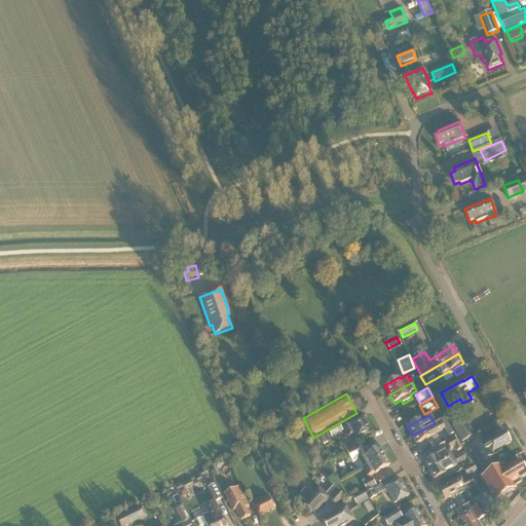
[(372,431),(364,417),(343,429),(348,438),(353,435),(357,440),(372,431)]
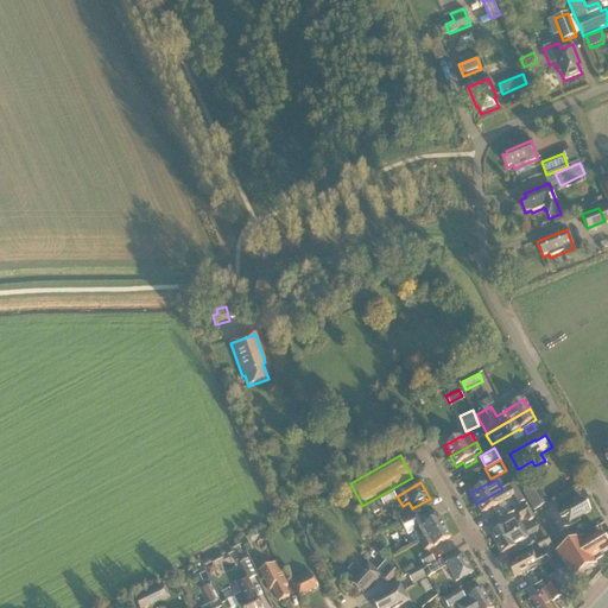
[(524,493),(534,512),(549,504),(538,485),(524,493)]
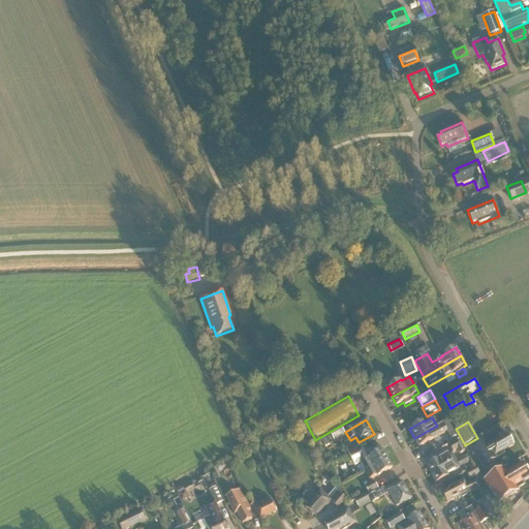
[(437,426),(414,438),(419,447),(434,439),(434,438),(446,431),(442,423),(437,426)]
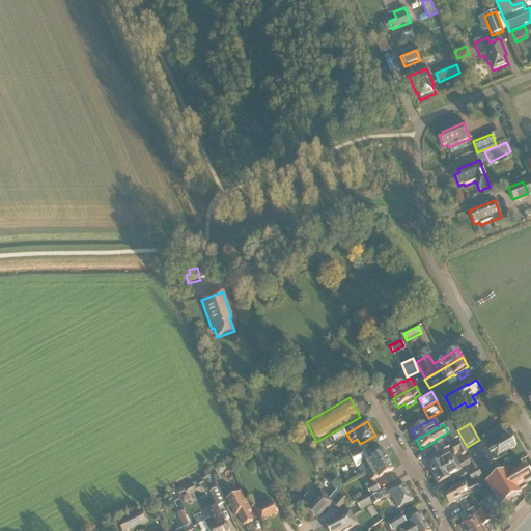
[(331,435),(335,442),(346,436),(341,427),(331,435)]
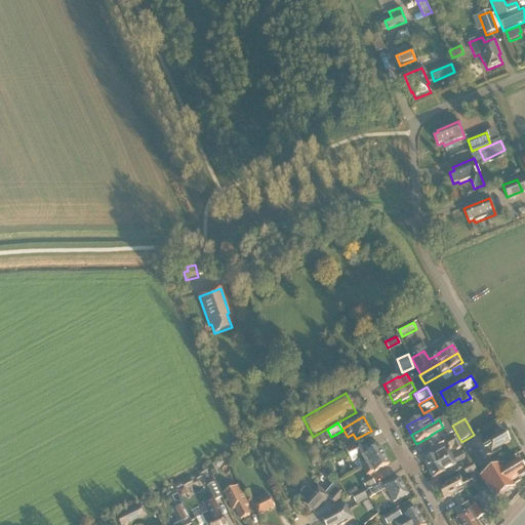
[(510,442),(503,432),(485,442),(482,437),(472,443),(482,461),(500,451),(499,448),(510,442)]
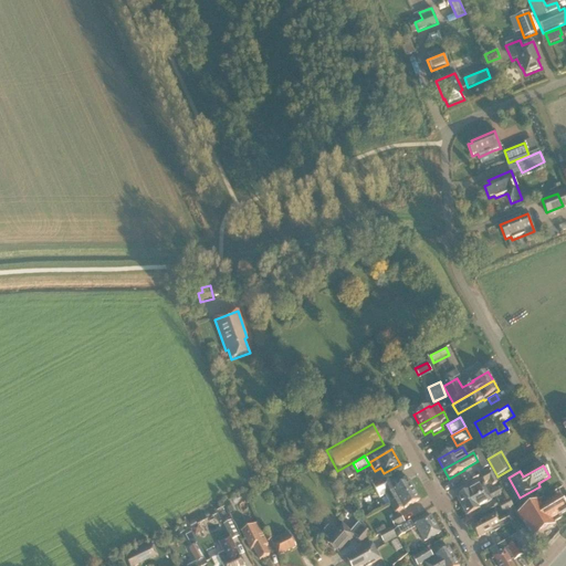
[(480,477),(475,469),(458,478),(462,485),(480,477)]
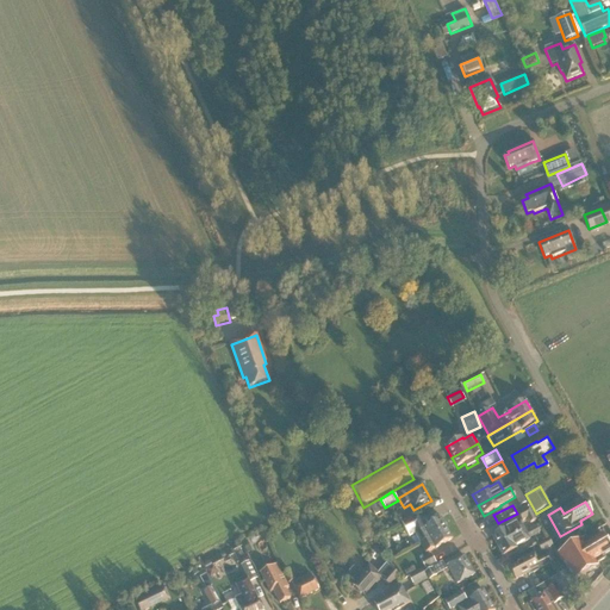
[(527,520),(530,524),(536,521),(530,509),(518,514),(523,522),(527,520)]
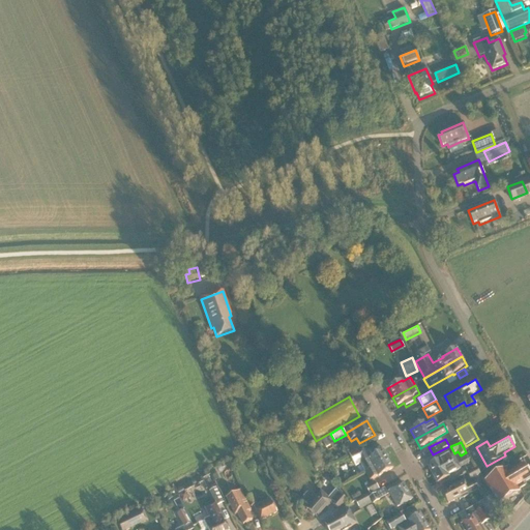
[(361,464),(365,472),(388,460),(383,450),(370,459),(362,447),(349,455),(356,467),(361,464)]
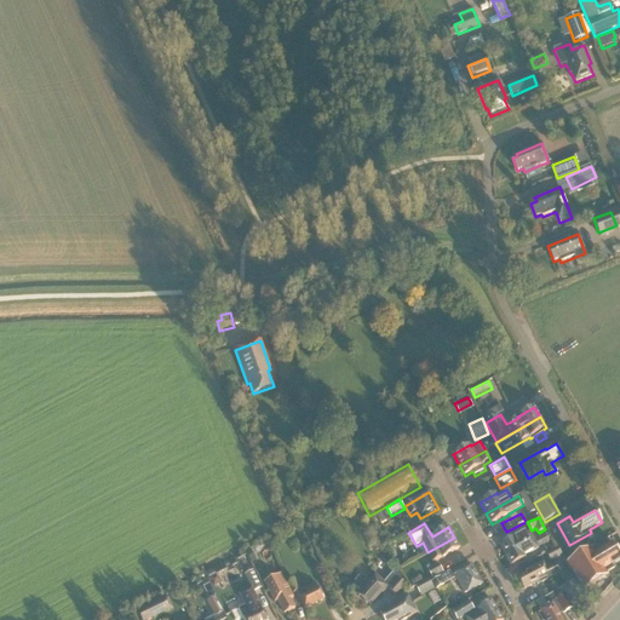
[(506,555),(534,540),(529,530),(515,539),(514,537),(500,545),(506,555)]
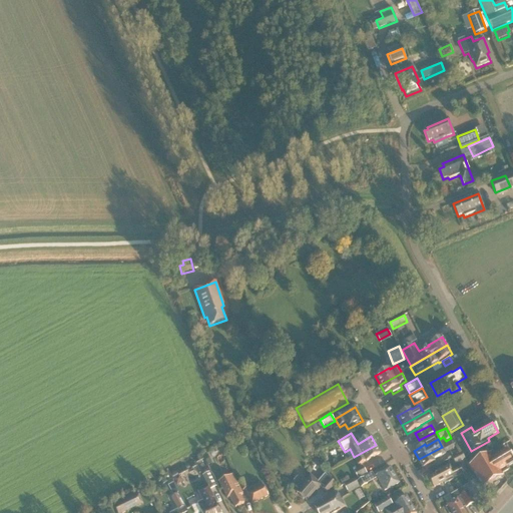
[(443,448),(442,447),(419,459),(424,468),(435,462),(434,461),(446,454),(446,453),(457,447),(454,442),(443,448)]
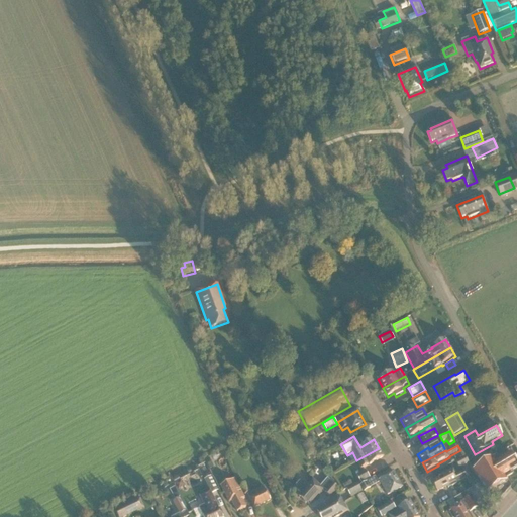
[(384,457),(379,448),(356,460),(362,469),(369,464),(369,466),(384,457)]
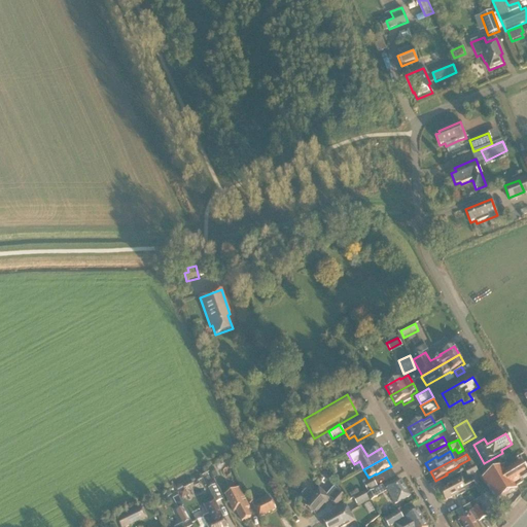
[(505,470),(503,466),(482,479),(496,501),(516,489),(515,487),(523,483),(521,481),(526,477),(526,471),(520,461),(505,470)]
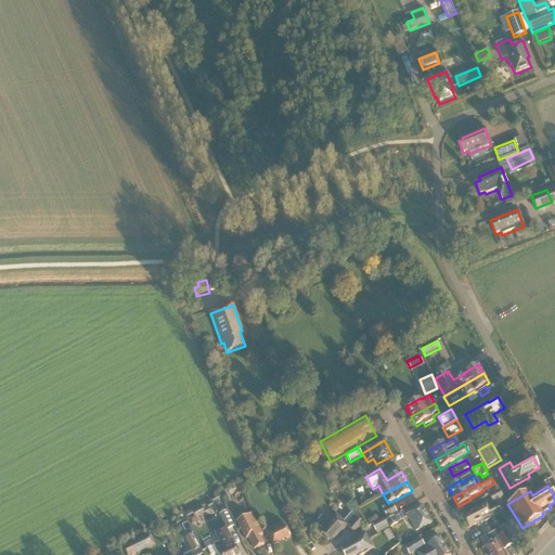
[(502,497),(499,490),(490,495),(493,502),(502,497)]
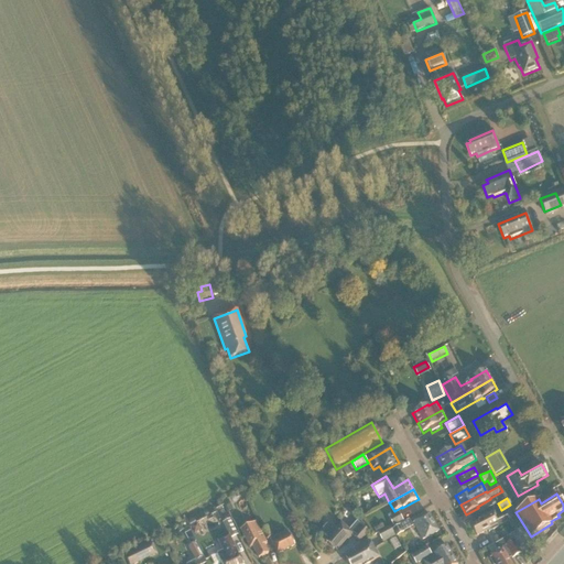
[(508,512),(498,518),(494,511),(479,519),(480,521),(470,525),(477,537),(488,531),(489,532),(498,528),(498,527),(511,520),(508,512)]
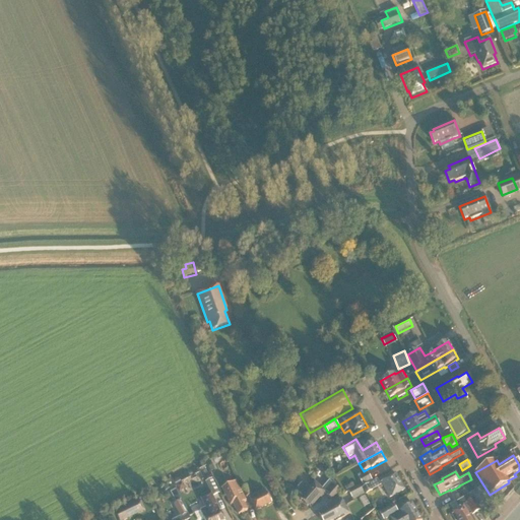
[(372,480),(368,472),(359,478),(363,485),(372,480)]
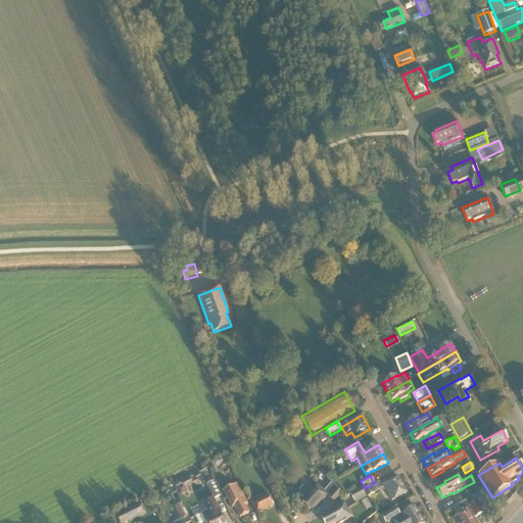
[(393,501),(394,501),(407,493),(397,477),(383,485),(392,502),(393,501)]
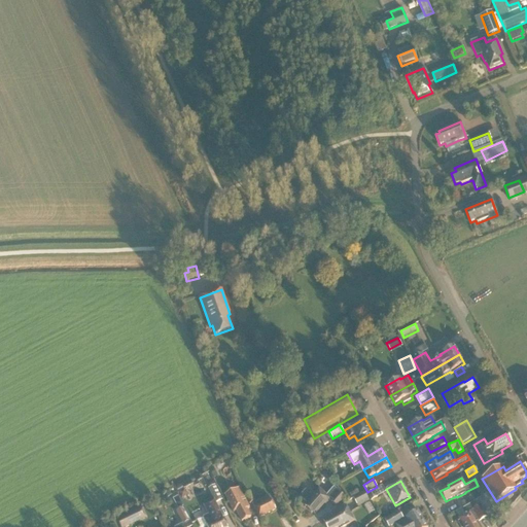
[(208,489),(215,504),(222,500),(215,485),(208,489)]
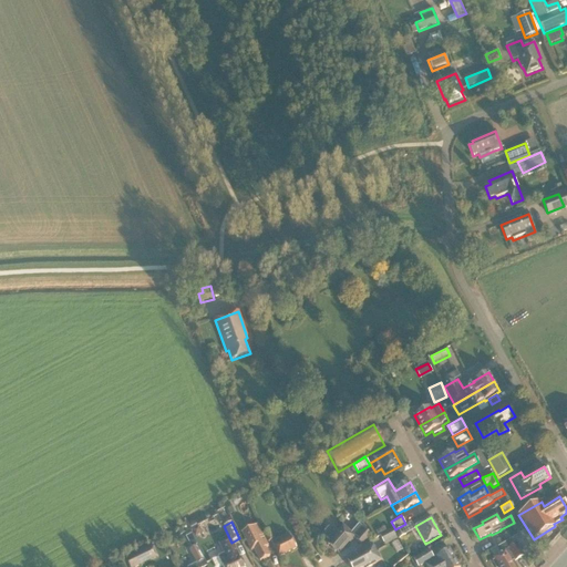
[(395,533),(399,539),(405,536),(405,535),(415,529),(411,523),(395,533)]
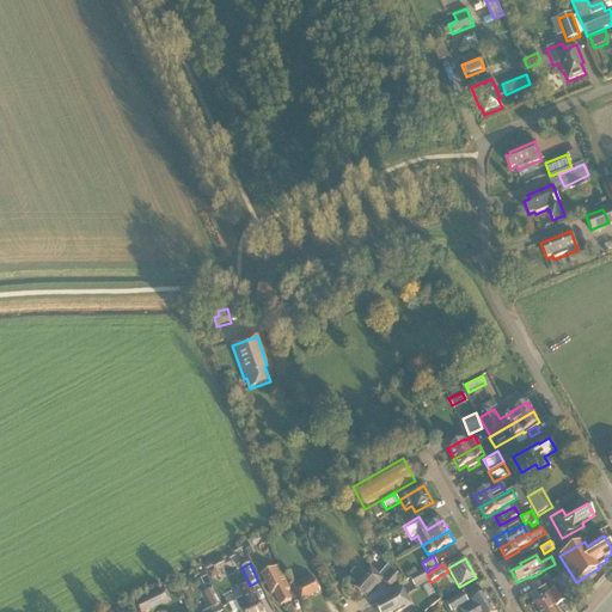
[(291,591),(283,575),(279,565),(261,575),(270,594),(274,592),(281,606),(291,601),(287,592),(291,591)]
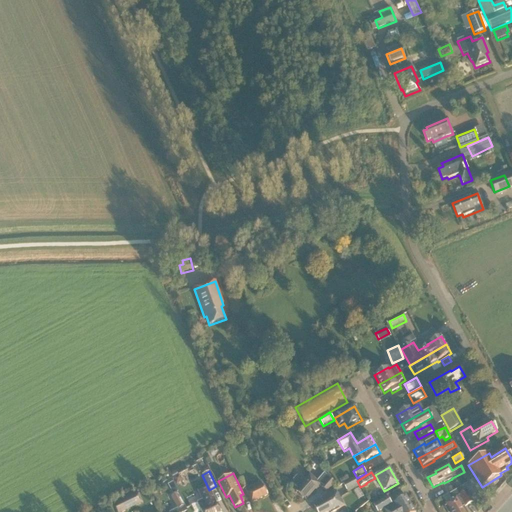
[(294,485),(299,489),(296,492),(306,500),(315,490),(316,491),(321,485),(323,486),(322,488),(326,492),(334,482),(324,474),(318,481),(309,474),(304,480),(301,477),(296,477),(293,481),(294,485)]
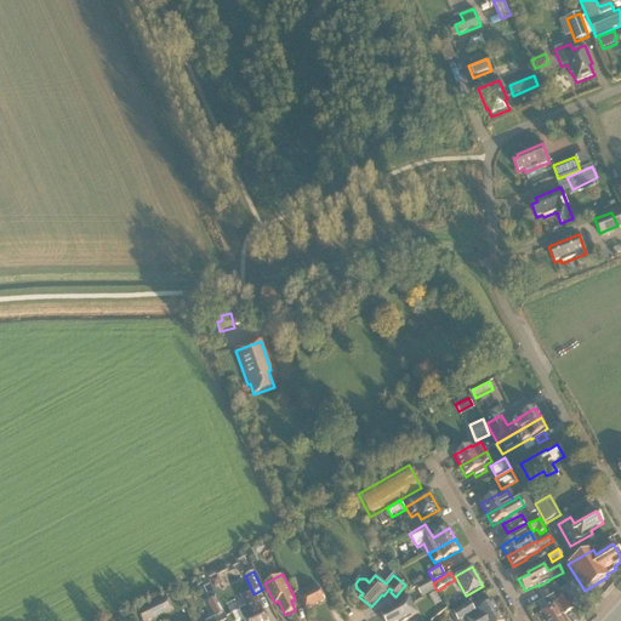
[(217,577),(211,581),(215,588),(222,584),(217,577)]
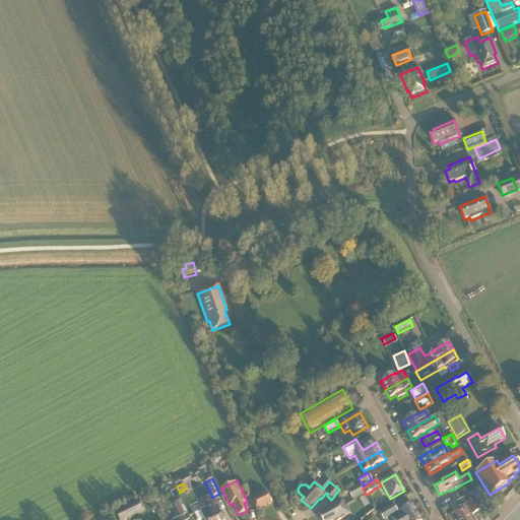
[(242,490),(247,498),(252,495),(247,486),(242,490)]
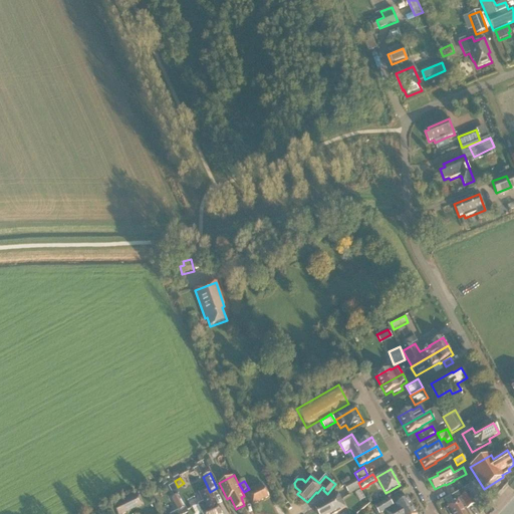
[(360,489),(355,481),(344,486),(349,495),(360,489)]
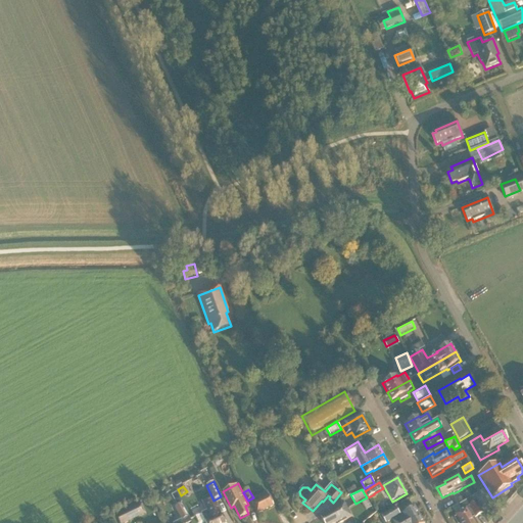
[(250,501),(257,514),(273,506),(267,493),(250,501)]
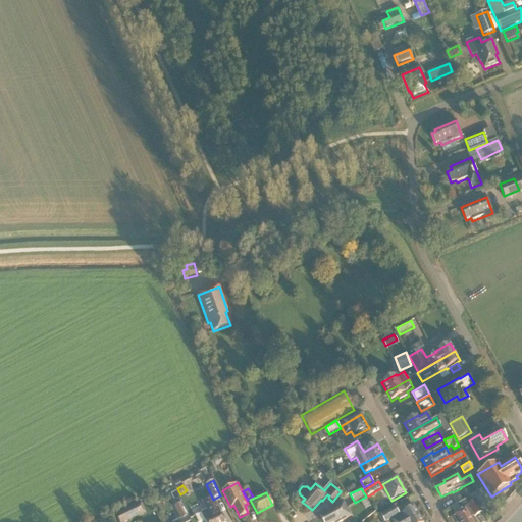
[(206,511),(195,516),(198,521),(202,521),(204,521),(224,521),(211,496),(201,501),(206,511)]
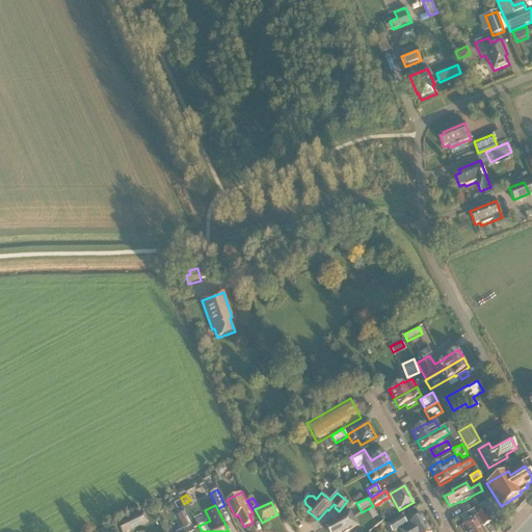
[(484,531),(482,528),(490,523),(484,511),(480,513),(477,508),(467,514),(470,520),(462,524),(463,526),(461,528),(464,531),(484,531)]
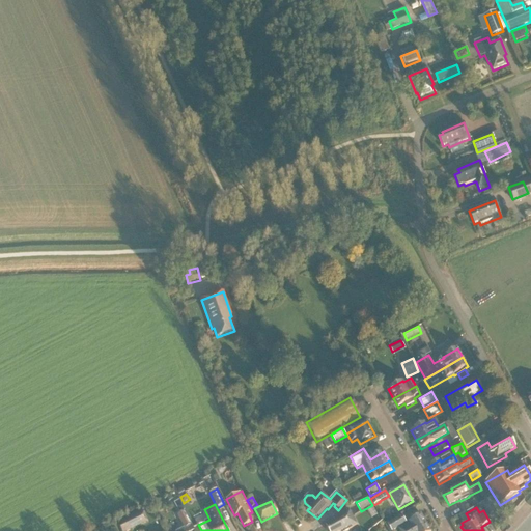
[(117,521),(121,530),(129,530),(148,522),(142,509),(117,521)]
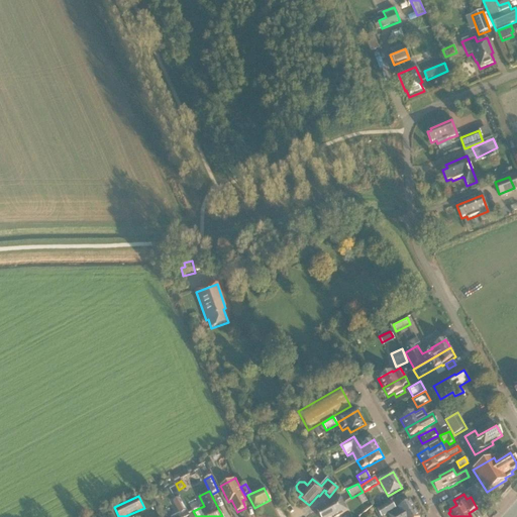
[(182,513),(184,516),(188,515),(186,511),(187,511),(180,498),(173,502),(180,514),(182,513)]
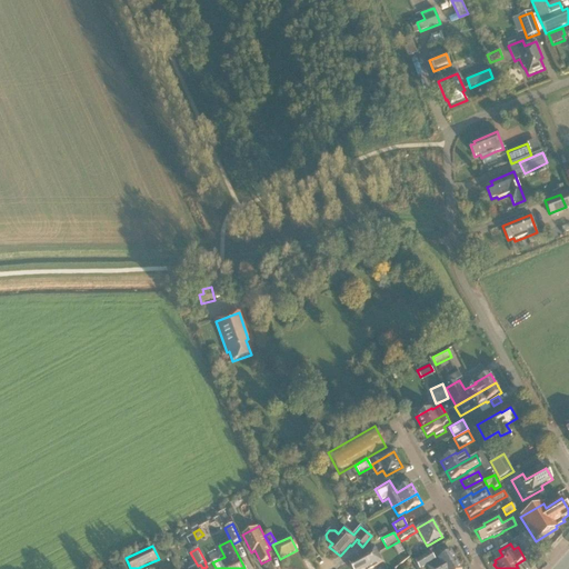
[(370,568),(377,566),(382,562),(375,548),(358,557),(359,558),(349,563),(351,568),(370,568)]
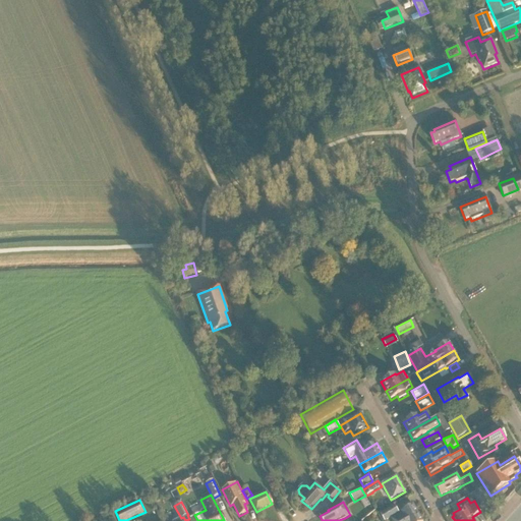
[(380,514),(384,520),(385,520),(399,513),(394,505),(380,514)]
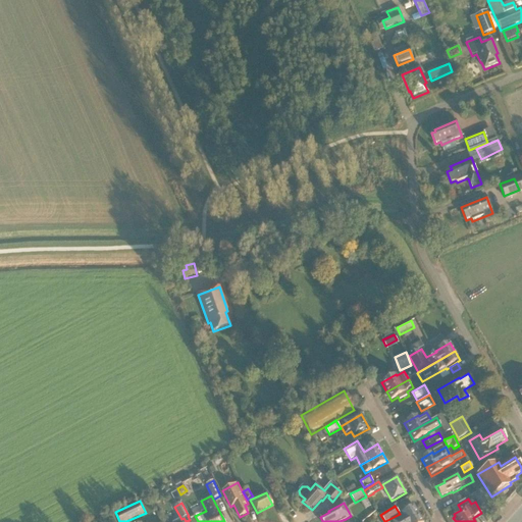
[(423,521),(414,506),(402,513),(403,514),(392,520),(393,521),(423,521)]
